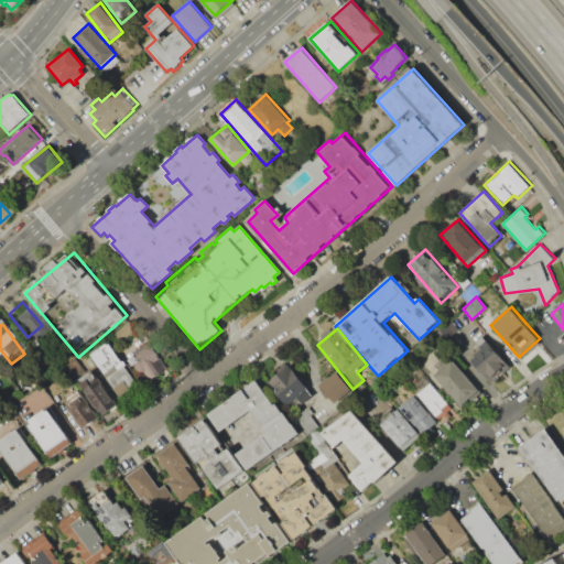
[(89,354),(122,401),(142,388),(109,340),(89,354)]
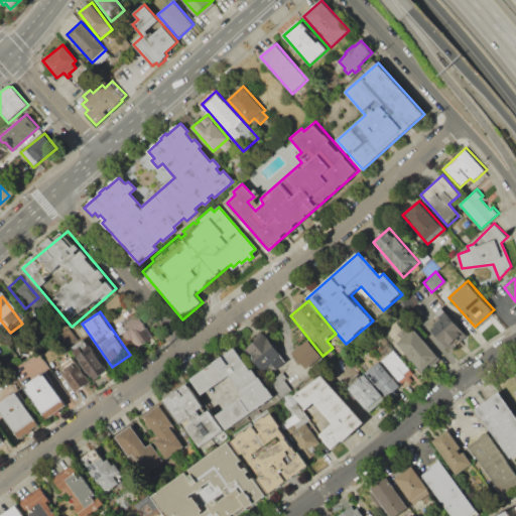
[(428,329),(449,352),(468,336),(446,312),(428,329)]
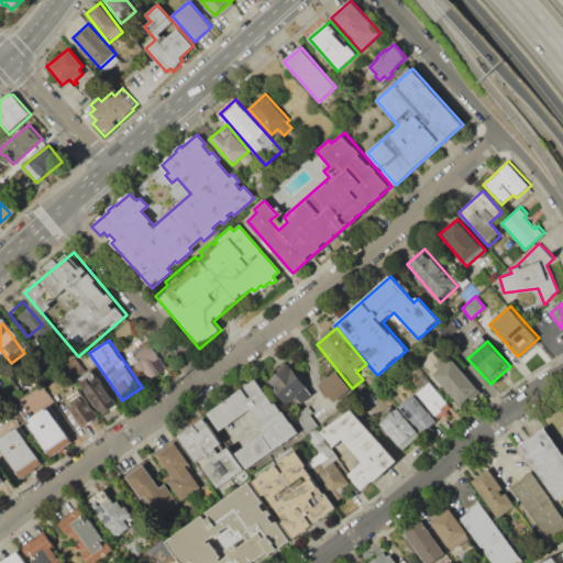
[(133,352),(139,361),(134,364),(140,373),(144,370),(151,377),(164,368),(158,361),(163,357),(153,344),(147,348),(145,344),(133,352)]
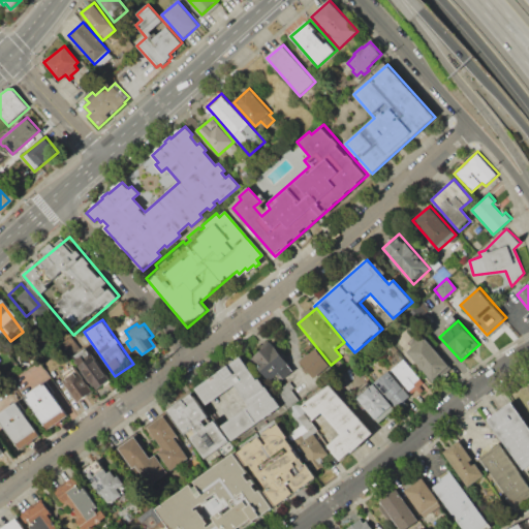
[(407,352),(425,337),(452,368),(444,374),(441,372),(432,380),(407,352)]
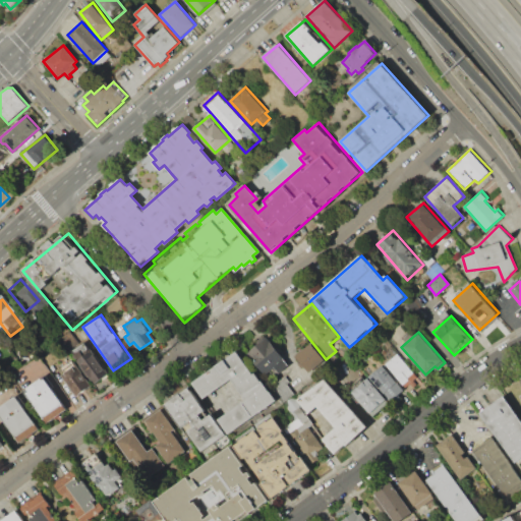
[(247,353),(265,374),(285,358),(268,337),(247,353)]
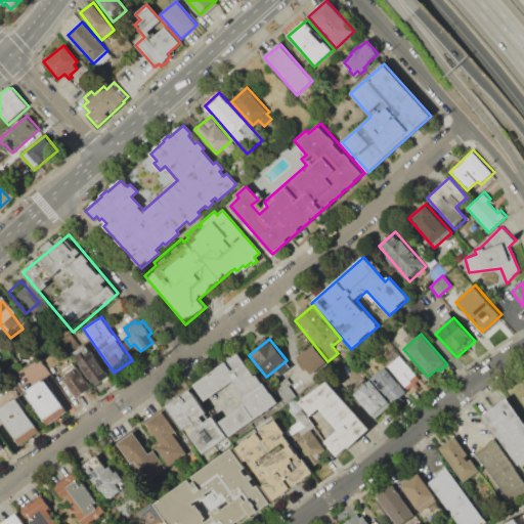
[(325,360),(310,345),(295,358),(309,375),(325,360)]
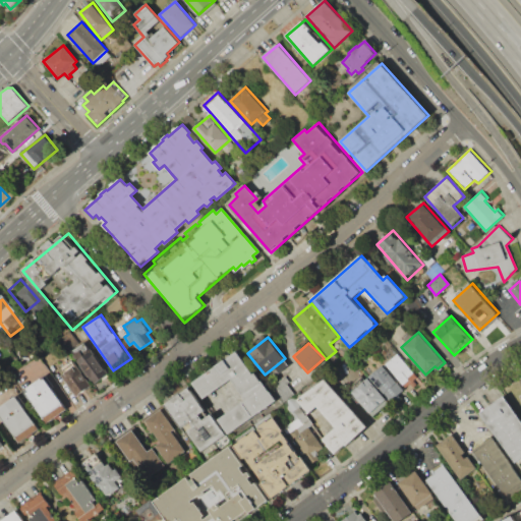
[(73,354),(93,384),(107,374),(88,345),(73,354)]
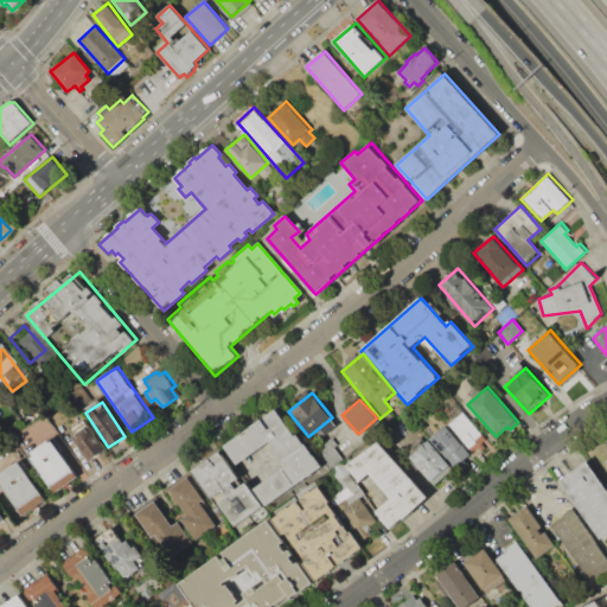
[(228,446),(268,503),(320,466),(298,433),(294,435),(276,411),(228,446)]
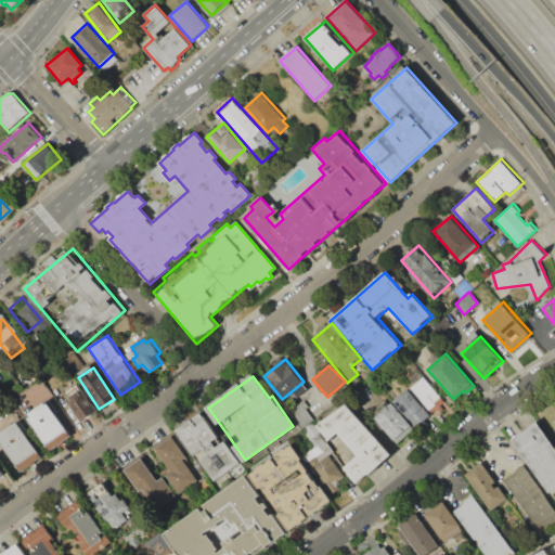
[(410,388),(429,411),(437,405),(434,401),(440,397),(424,377),(410,388)]
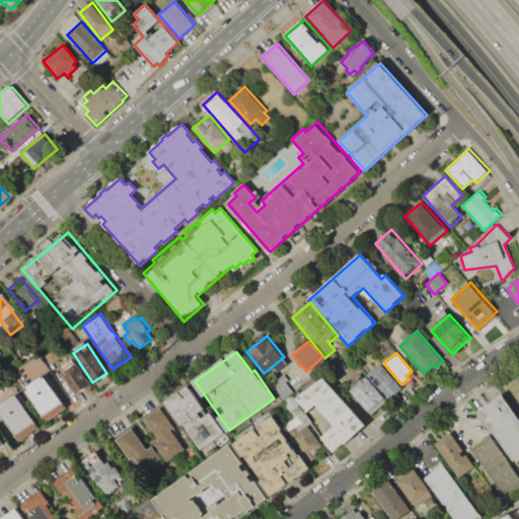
[(60,370),(75,393),(91,383),(75,360),(60,370)]
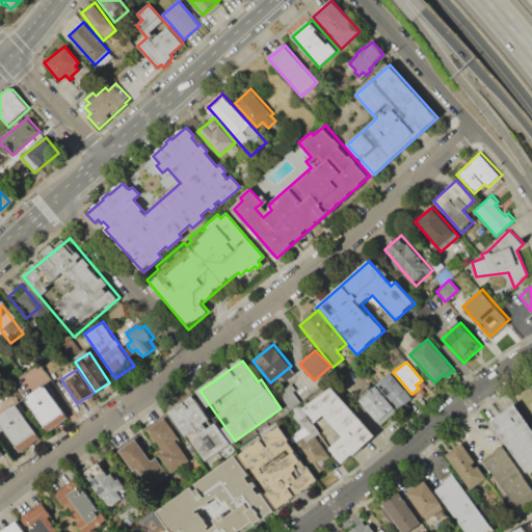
[(378,384),(399,409),(406,403),(404,399),(407,396),(391,375),(378,384)]
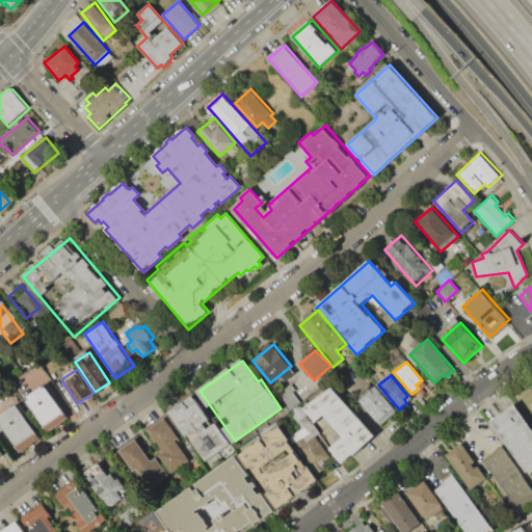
[(24,398),(48,432),(69,418),(45,383),(24,398)]
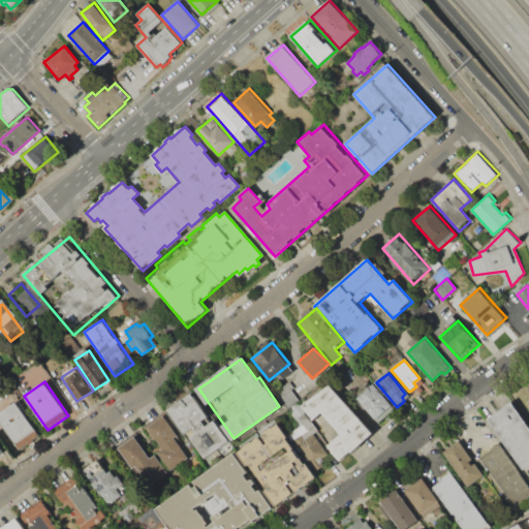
[(277,392),(288,407),(299,400),(291,390),(294,387),(290,381),(277,392)]
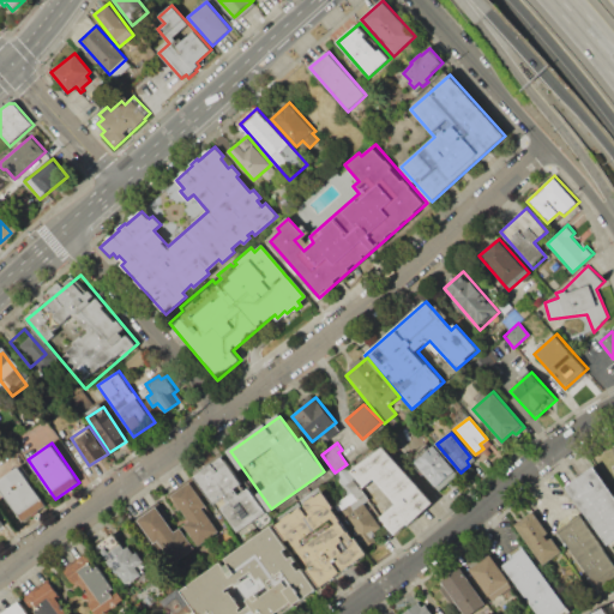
[(414,462),(439,491),(459,474),(434,444),(414,462)]
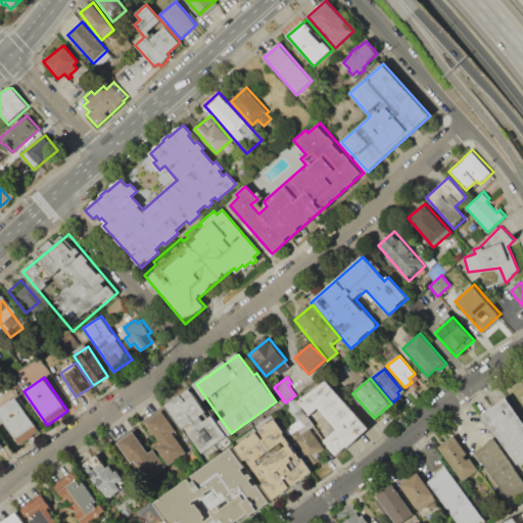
[(299,402),(310,416),(319,408),(338,429),(324,441),(337,457),(370,428),(327,381),(299,402)]
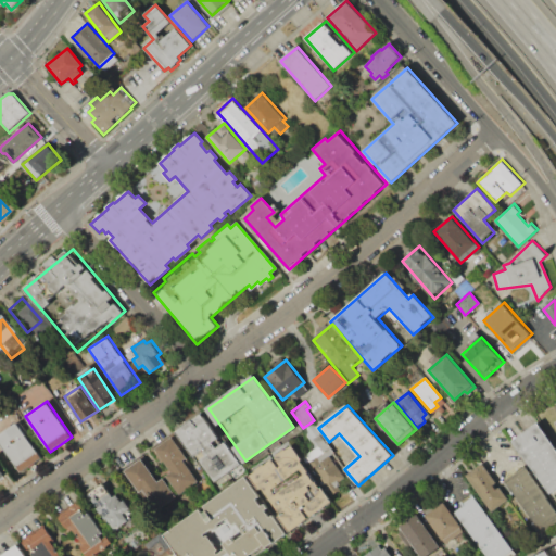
[(172,432),(180,445),(182,443),(191,456),(205,447),(211,456),(202,462),(215,480),(240,464),(226,443),(217,449),(214,443),(222,439),(202,412),(172,432)]
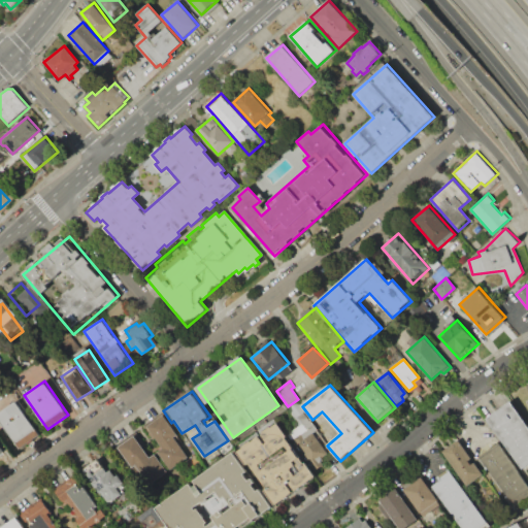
[(0,414),(0,421),(20,449),(42,433),(20,400),(0,414)]
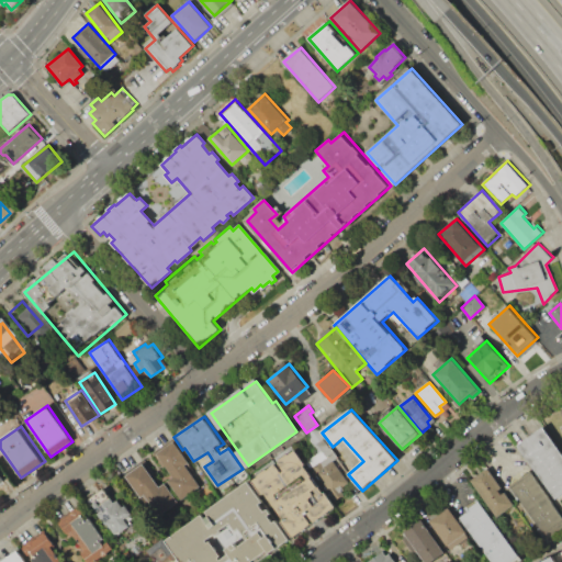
[(543,426),(561,450),(561,493),(557,497),(517,446),(543,426)]
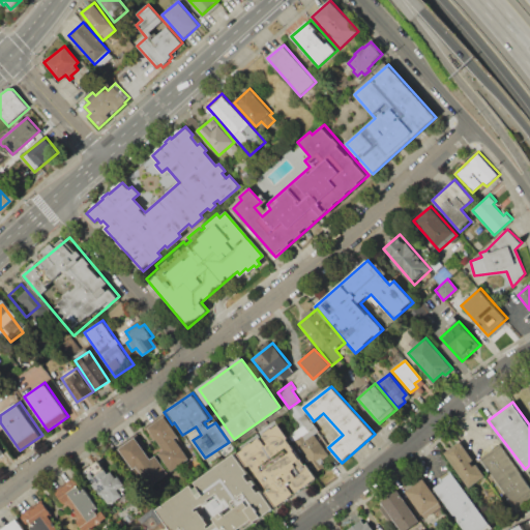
[(158,453),(171,471),(188,459),(181,447),(184,445),(165,416),(148,428),(164,450),(158,453)]
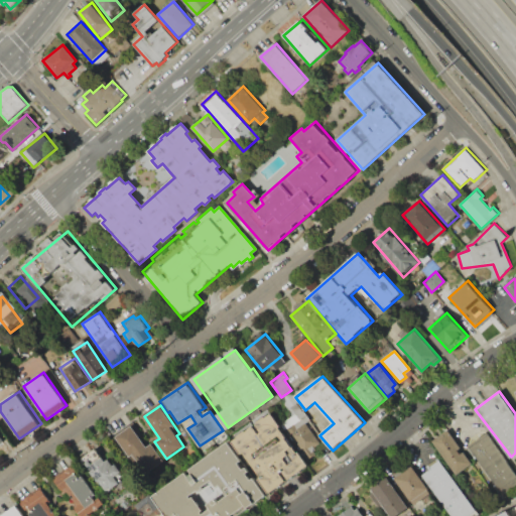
[(231,441),(272,412),(309,466),(268,495),(231,441)]
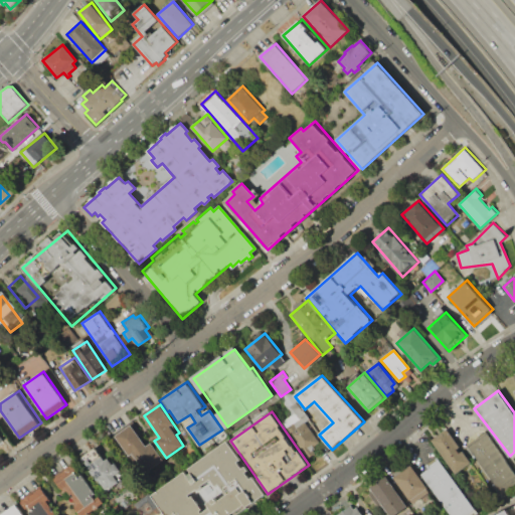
[(287,430),(308,459),(316,452),(313,448),(320,443),(302,417),(287,430)]
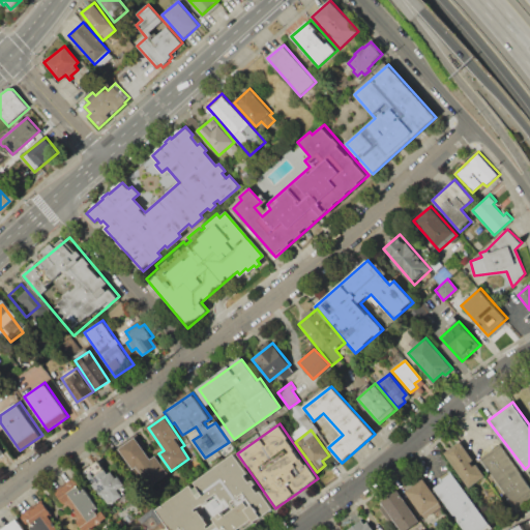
[(117,448),(145,490),(169,474),(156,455),(151,460),(136,436),(117,448)]
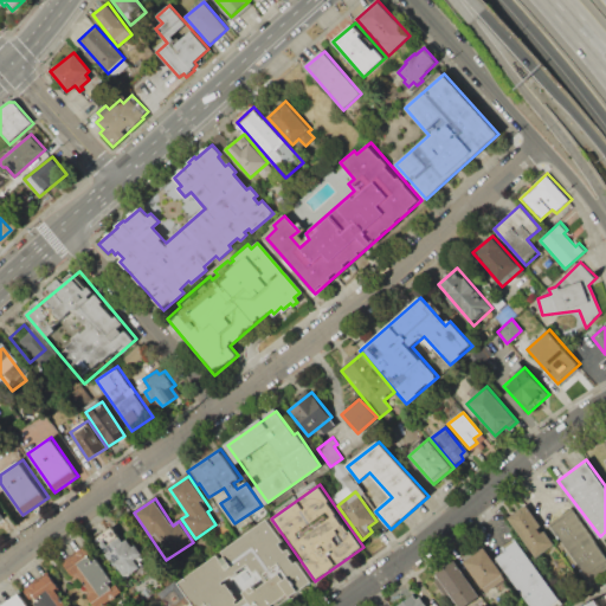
[(507,517),(527,503),(554,545),(534,558),(507,517)]
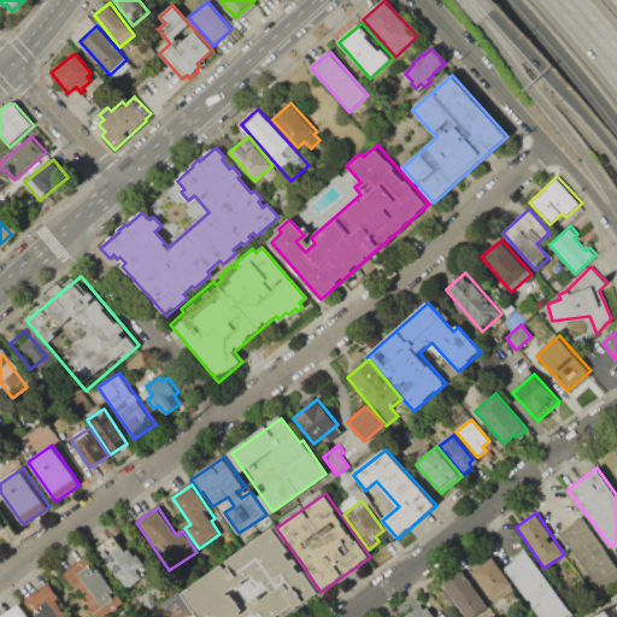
[(559,534),(583,517),(616,565),(616,581),(600,593),(559,534)]
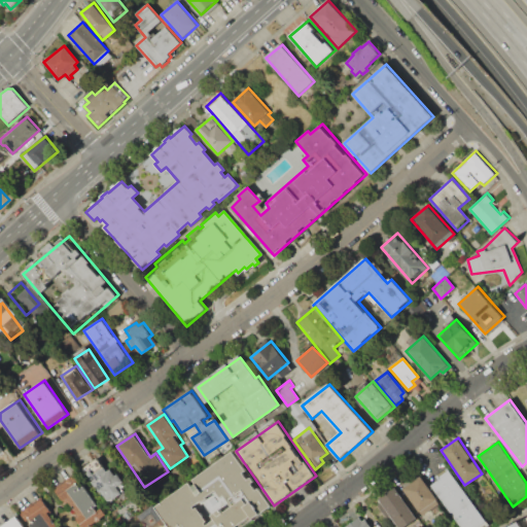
[(154,507),(168,526),(243,526),(274,505),(236,451),(154,507)]
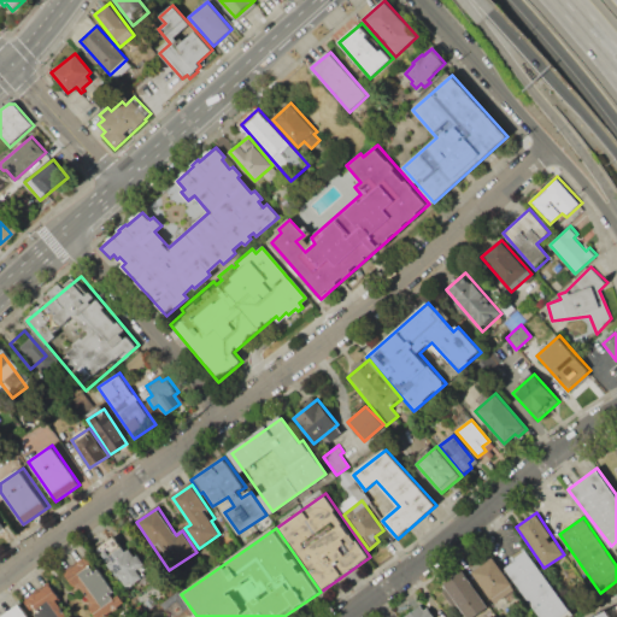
[(107,558),(125,586),(129,582),(131,586),(145,577),(140,570),(147,564),(140,553),(135,557),(129,548),(124,552),(122,547),(107,558)]
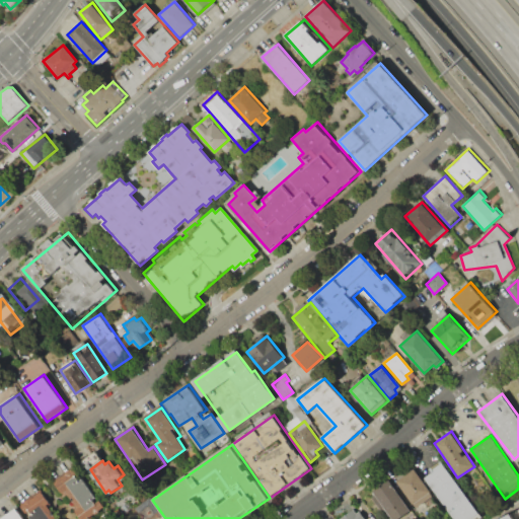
[(426,477),(454,518),(471,518),(479,514),(442,460),(429,469),(432,473),(426,477)]
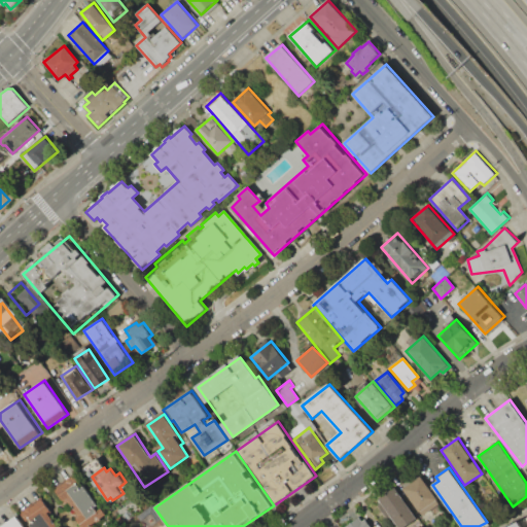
[(54,487),(66,504),(69,502),(77,515),(74,517),(80,526),(89,526),(108,514),(103,505),(97,510),(95,507),(99,504),(85,486),(80,489),(76,483),(80,480),(74,472),(54,487)]
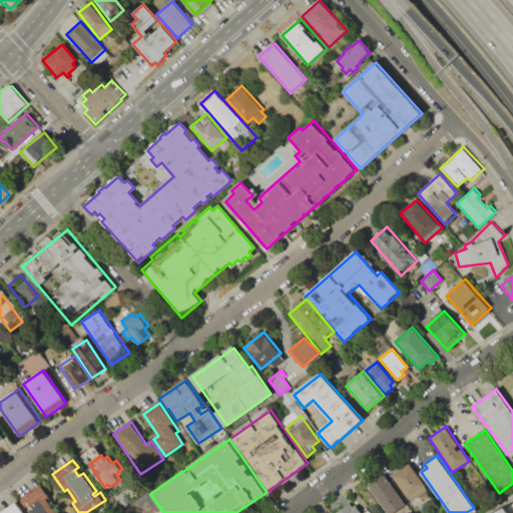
[(392,476),(409,463),(429,490),(411,502),(392,476)]
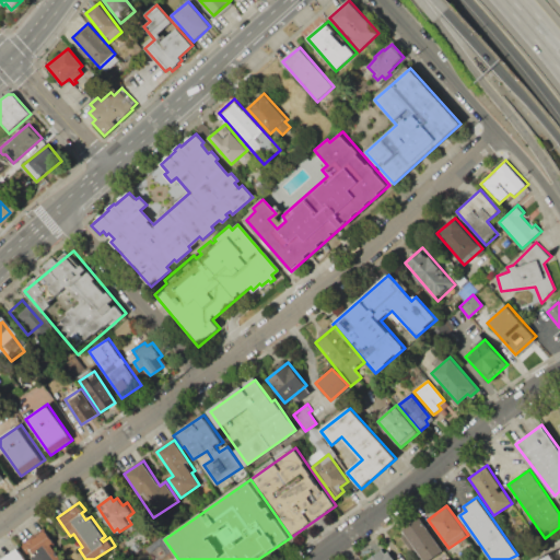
[(422,559),(401,531),(419,517),(443,550),(430,559),(422,559)]
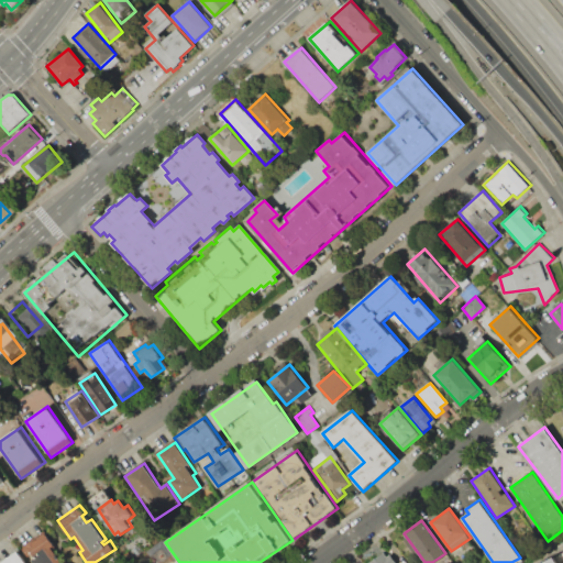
[(20,550),(24,558),(29,554),(34,562),(61,562),(51,548),(54,544),(46,532),(20,550)]
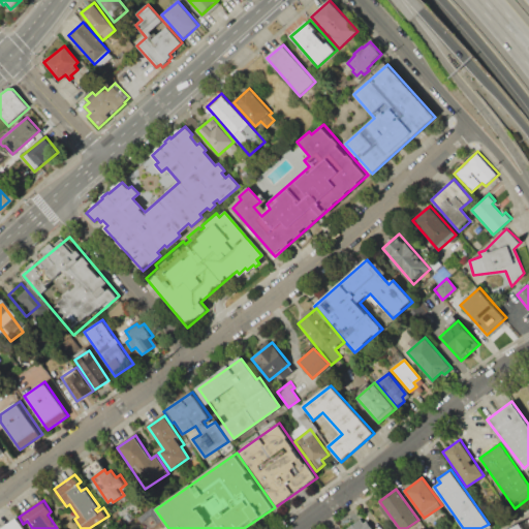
[(528,528),(528,516),(528,517),(528,518),(528,528),(522,528),(519,523),(504,528),(528,528)]
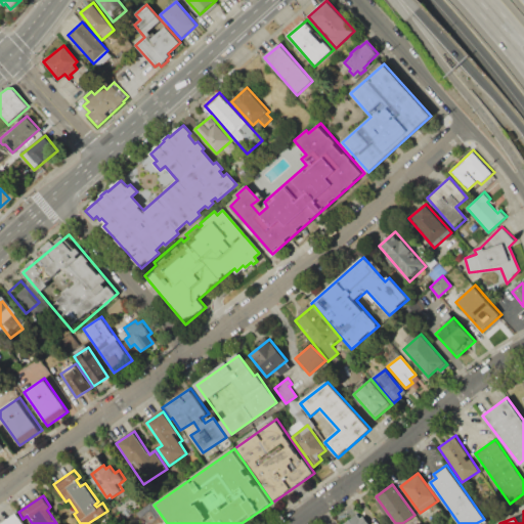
[(0,522),(0,523),(24,523),(15,512),(0,522)]
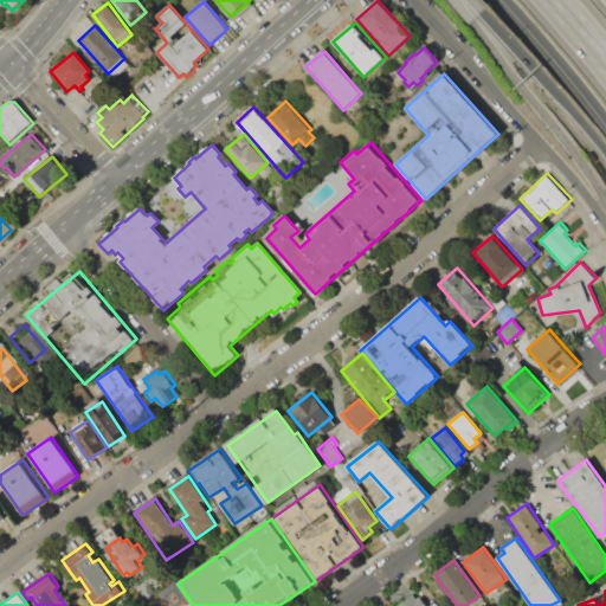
[(397,605),(429,605),(420,595),(416,599),(412,595),(397,605)]
